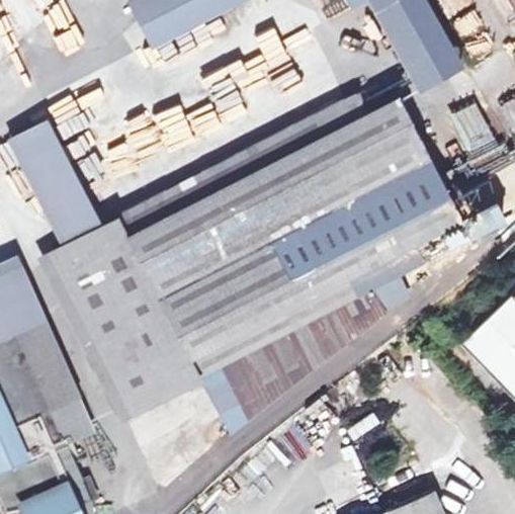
[(172,0),(152,10),(167,43),(250,0),(172,0)]
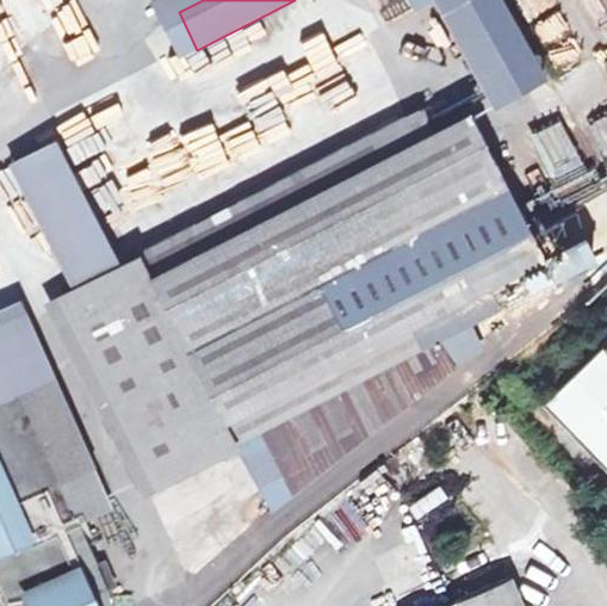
[(503,0),(438,0),(497,117),(549,87),(503,0)]
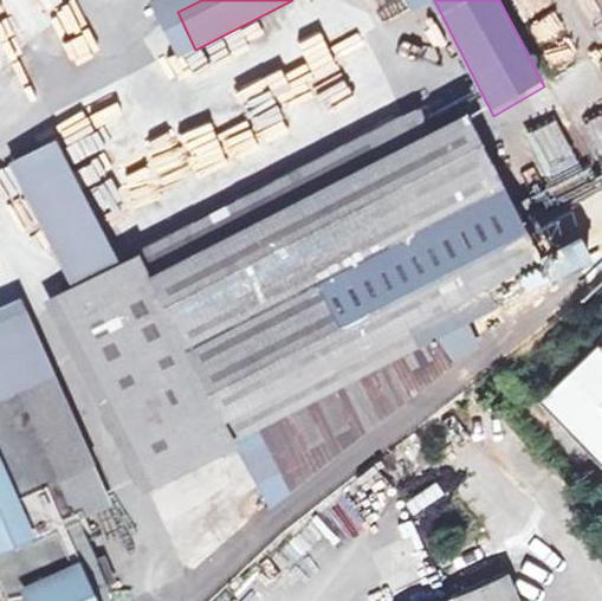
[(351,27),(332,38),(343,59),(363,50),(351,27)]
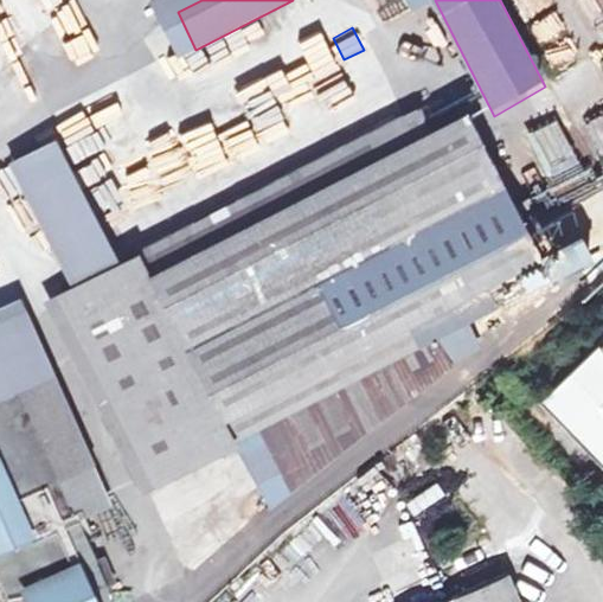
[(72,63),(82,81),(98,71),(88,53),(72,63)]
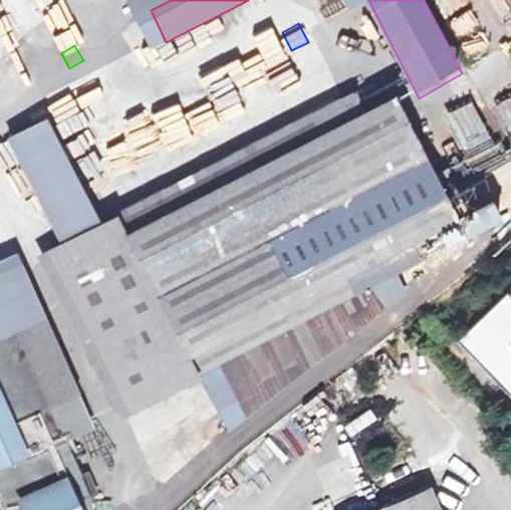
[(309,50),(288,54),(291,69),(312,65),(309,50)]
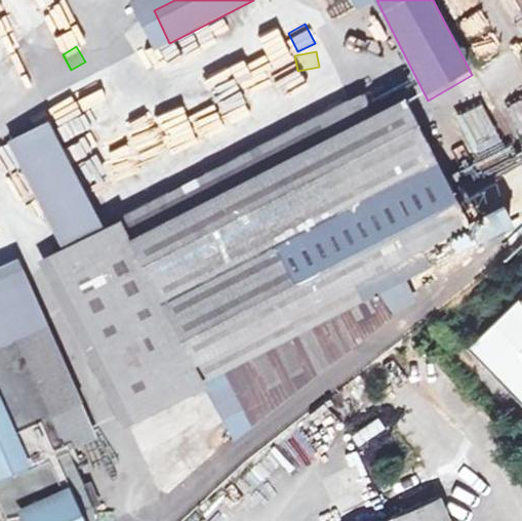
[(237,53),(146,101),(159,126),(250,79),(237,53)]
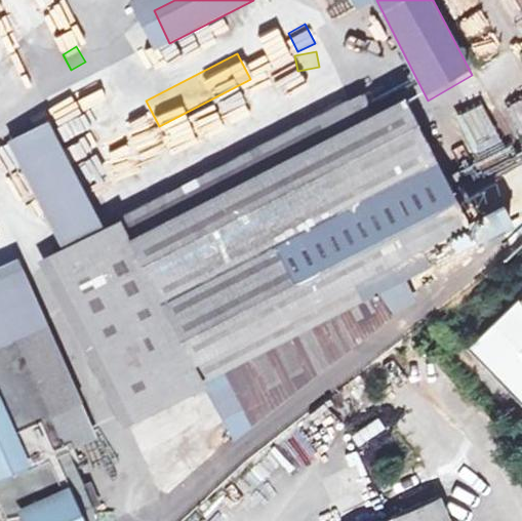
[(266,94),(290,84),(278,55),(253,66),(266,94)]
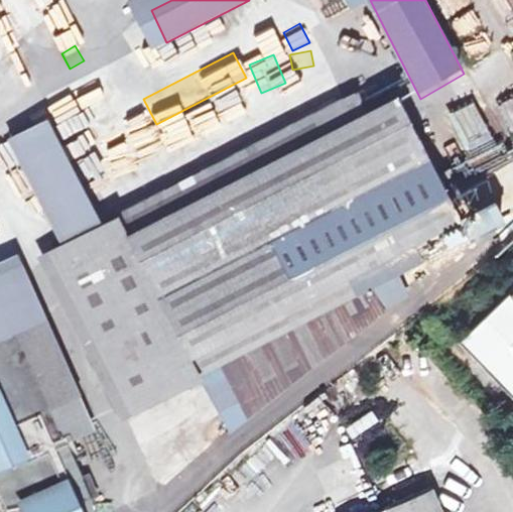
[(210,151),(302,309),(367,276),(392,264),(465,228),(378,64),(210,151)]
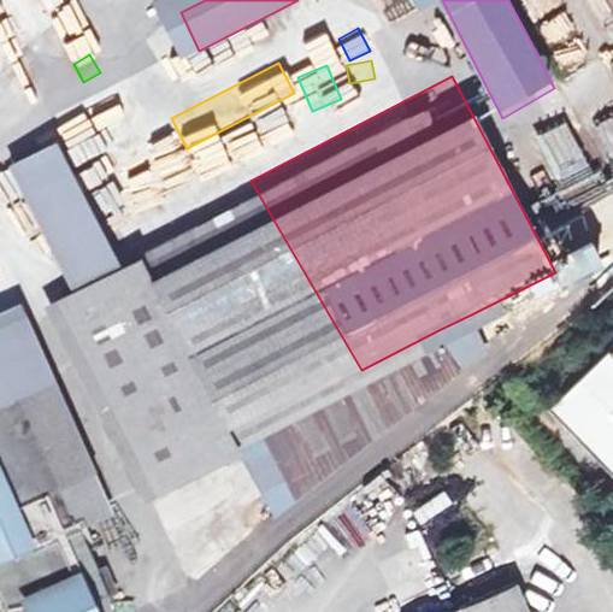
[(612,122),(600,127),(612,169),(612,122)]
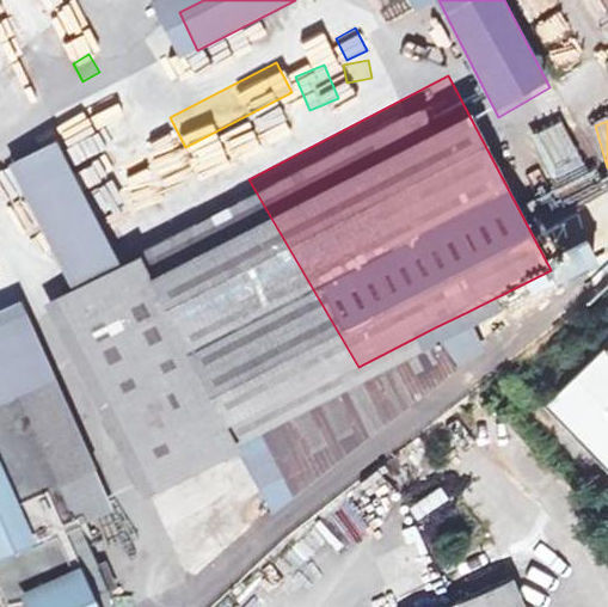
[(564,124),(533,142),(560,190),(591,173),(564,124)]
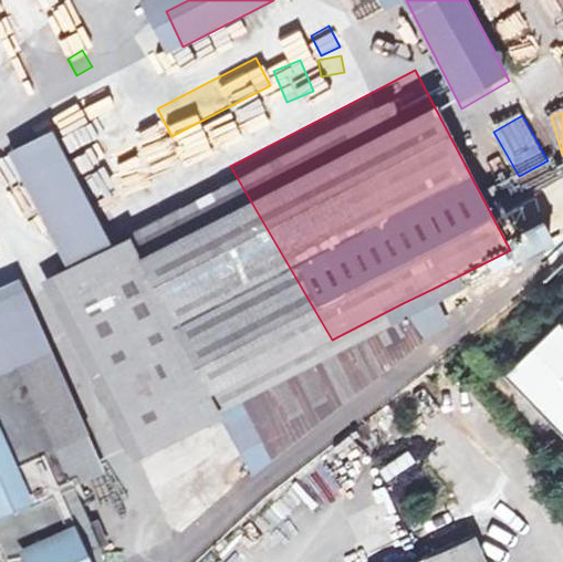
[(105,230),(63,141),(24,159),(66,250),(105,230)]
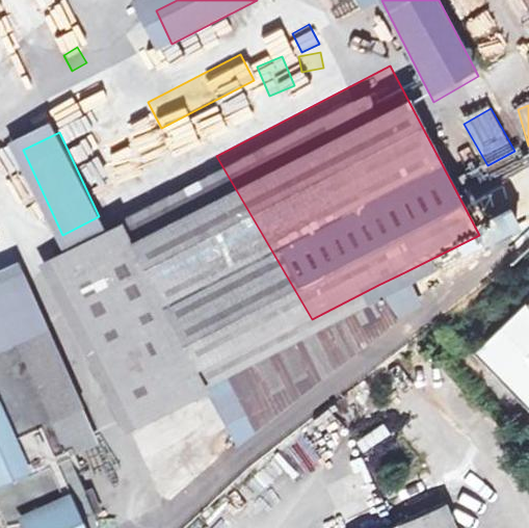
[(312,319),(216,156),(115,207),(199,375),(312,319)]
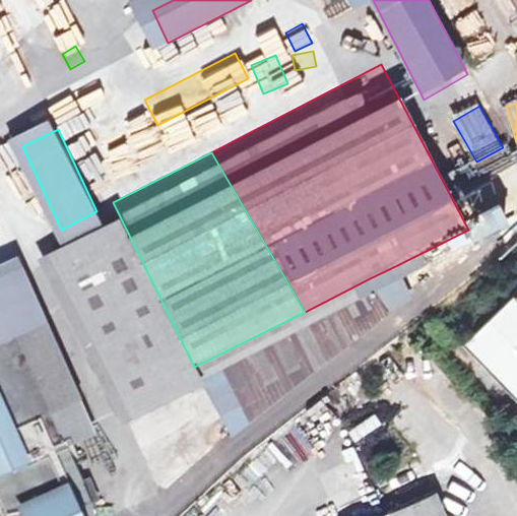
[(117,405),(194,367),(113,202),(97,211),(61,230),(31,246),(117,405)]
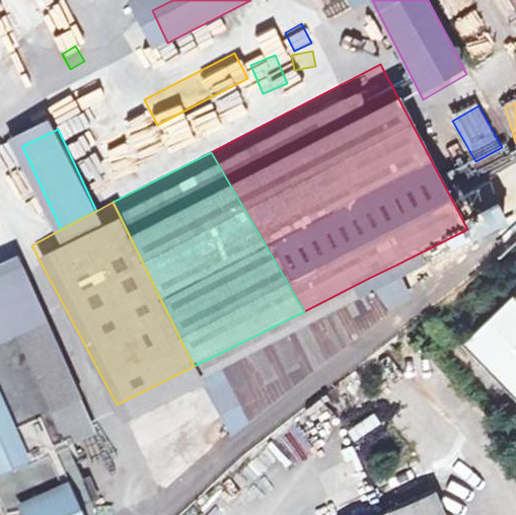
[(406,286),(394,266),(369,278),(381,300),(406,286)]
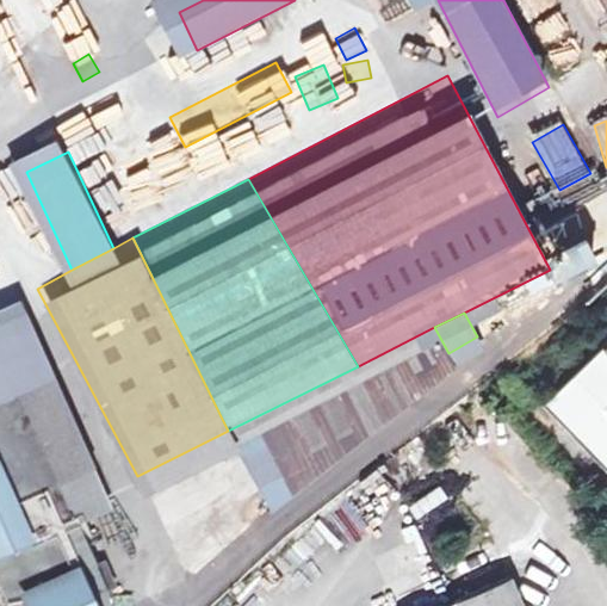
[(0,327),(0,381),(10,377),(22,371),(0,327)]
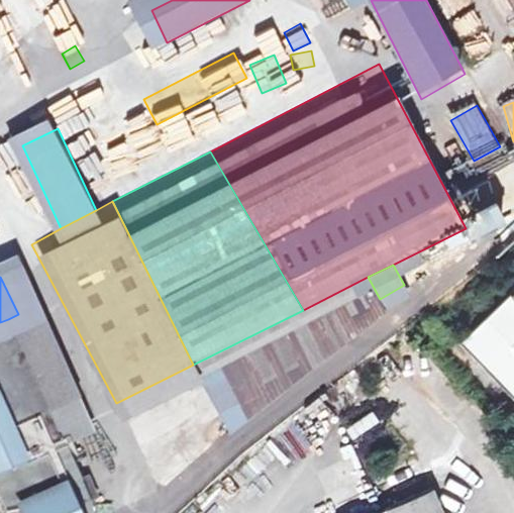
[(380,299),(368,277),(303,310),(323,344),(380,299)]
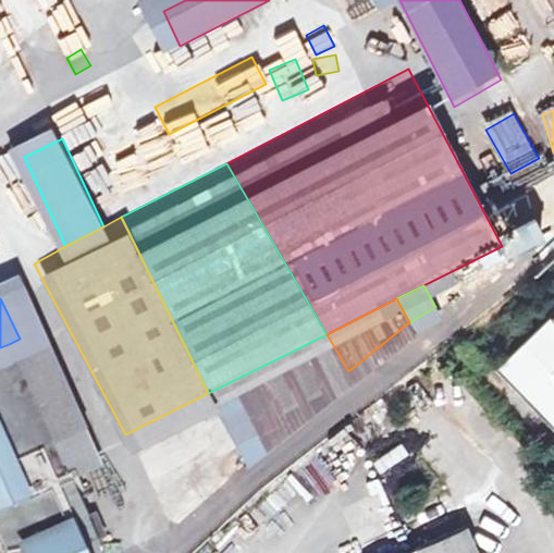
[(20,339),(9,344),(47,427),(79,410),(40,328),(20,339)]
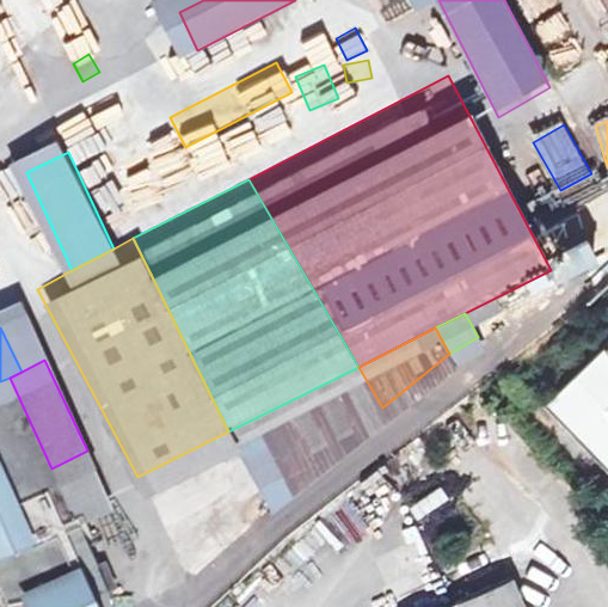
[(228,431),(268,500),(382,408),(358,367),(228,431)]
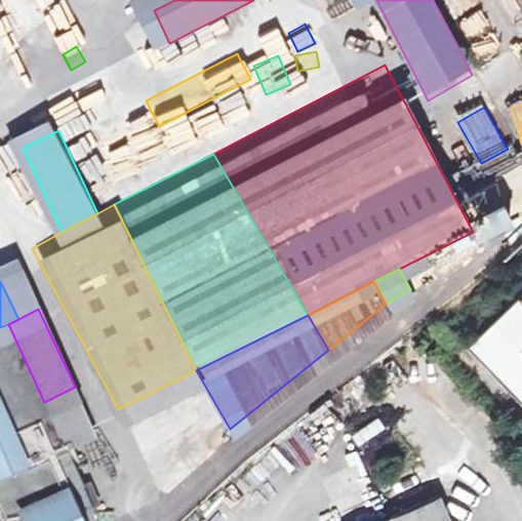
[(0,496),(10,520),(93,520),(91,508),(86,494),(85,491),(75,471),(61,437),(44,402),(8,324),(0,327),(0,496)]
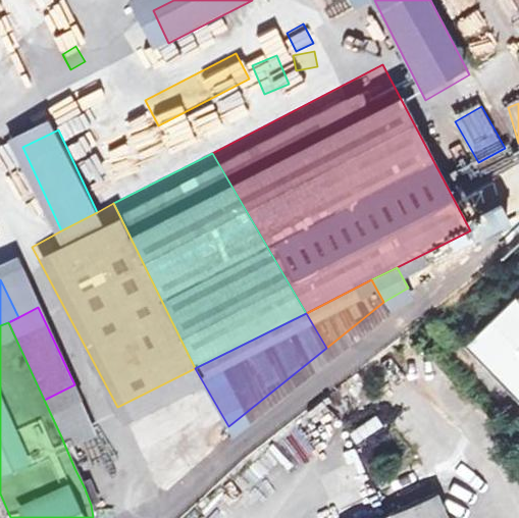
[(74,384),(44,400),(60,434),(92,419),(74,384)]
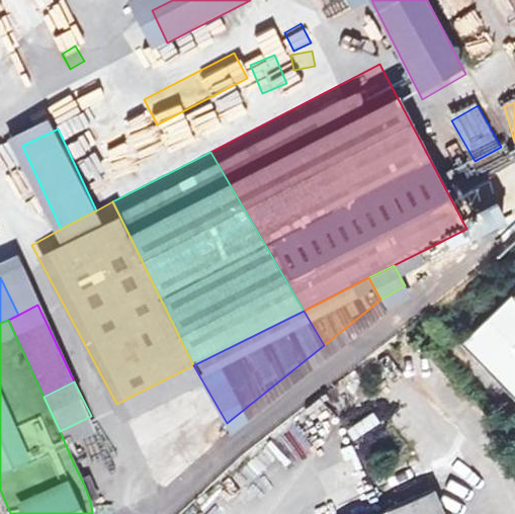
[(291,428),(276,439),(293,463),(309,452),(291,428)]
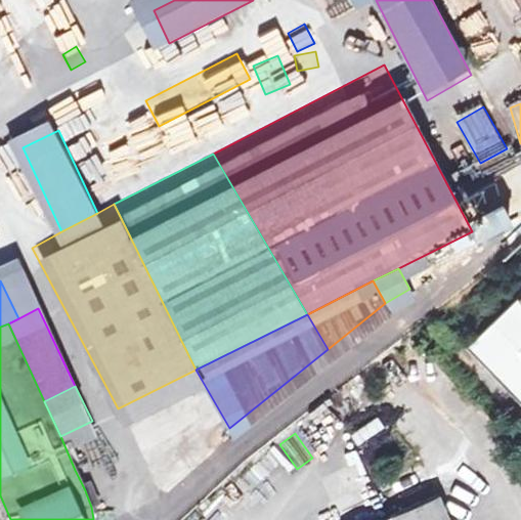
[(355,442),(331,452),(349,499),(374,489),(355,442)]
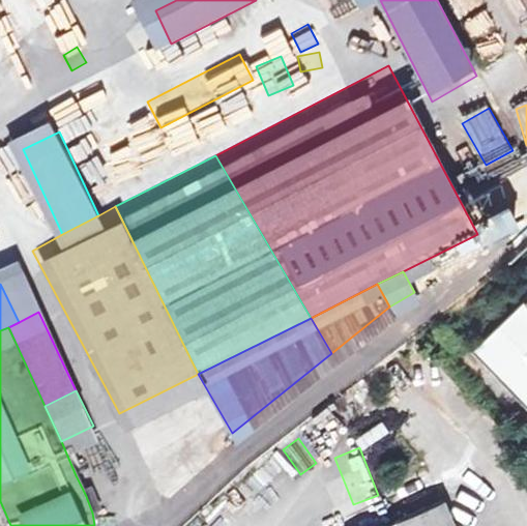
[(86,496),(91,493),(82,472),(76,475),(86,496)]
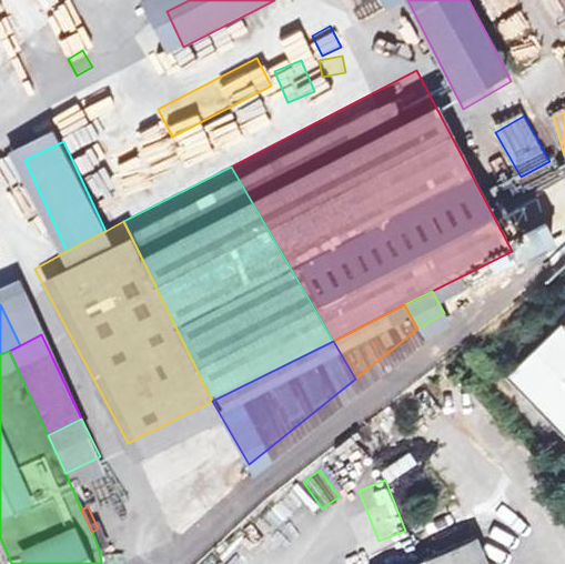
[(501,563),(484,525),(399,563),(501,563)]
